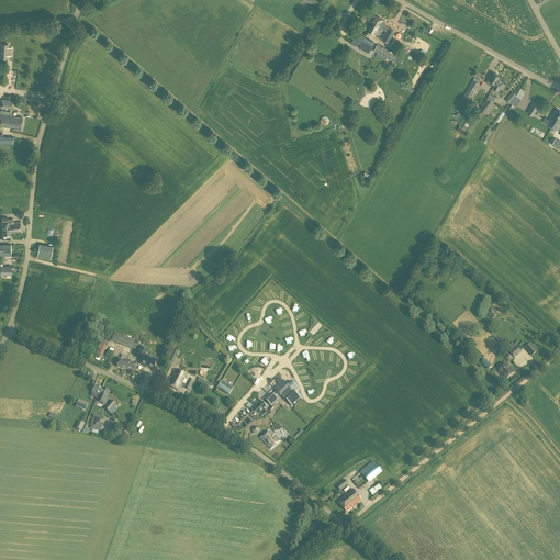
[(384,28),(380,24),(383,19),(370,12),(366,19),(367,19),(361,28),(373,34),(378,25),(384,29),(379,37),(387,41),(393,30),(385,25),(384,28)]
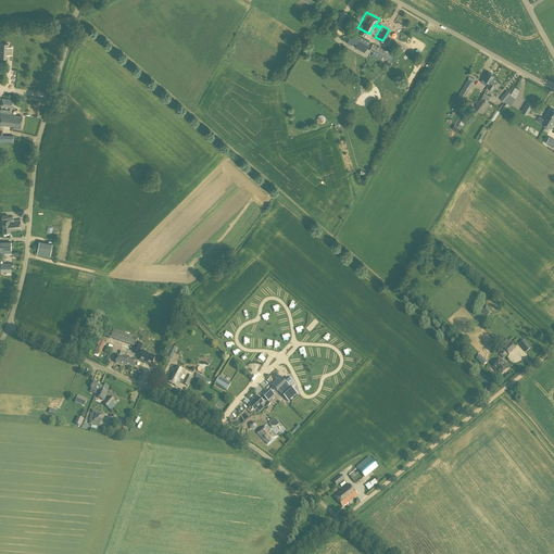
[(344,30),(343,33),(348,35),(351,30),(352,27),(349,25),(345,30),(344,30)]
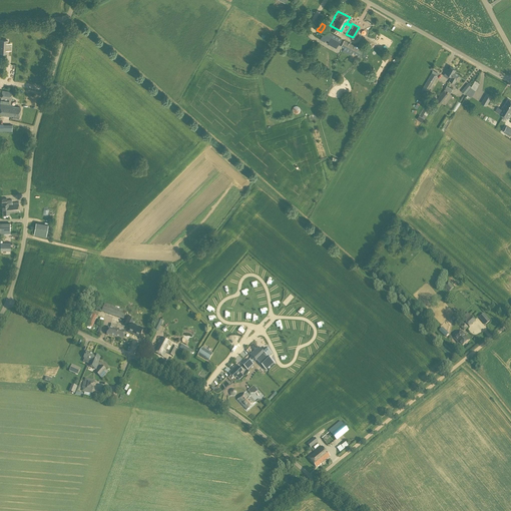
[(324,38),(327,39),(331,32),(324,28),(321,32),(318,38),(323,40),(324,38)]
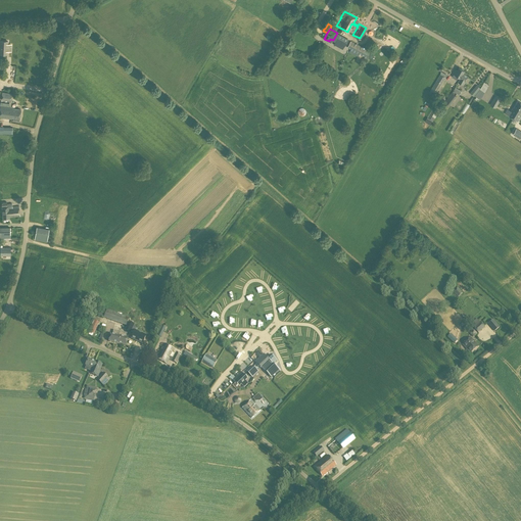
[(340,48),(346,38),(337,33),(333,40),(332,43),(340,48)]
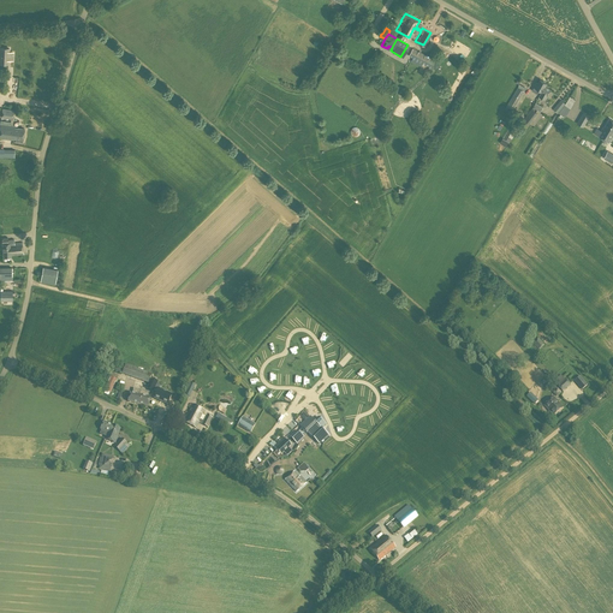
[(430,64),(433,58),(410,46),(406,54),(410,55),(409,59),(418,64),(421,61),(427,65),(424,67),(428,70),(432,65),(430,64)]
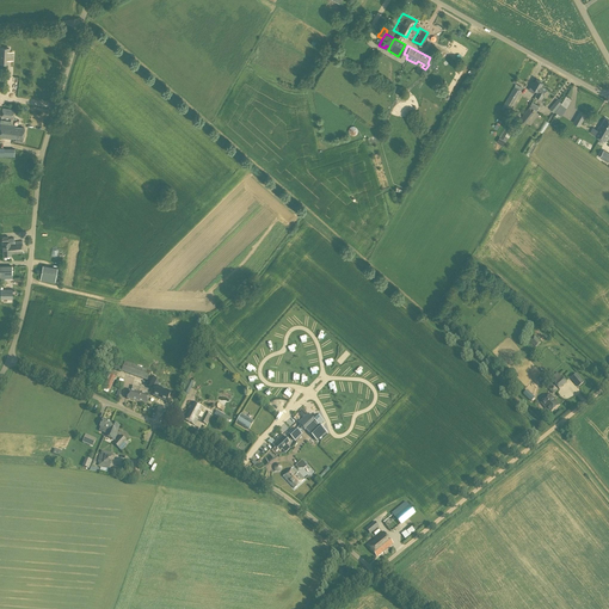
[(540,84),(541,80),(534,77),(531,80),(530,80),(528,85),(527,87),(533,91),(534,88),(536,90),(540,84)]
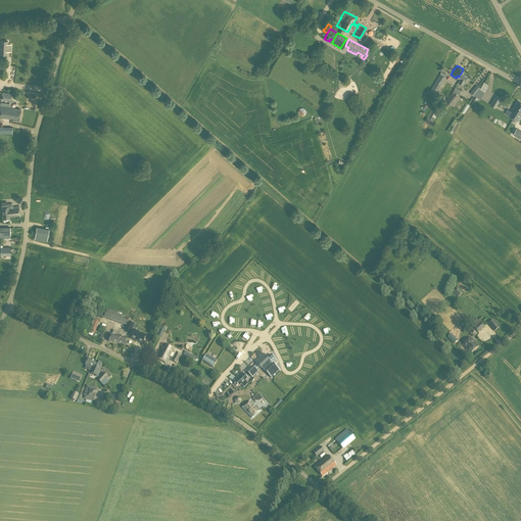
[(432,94),(444,76),(438,72),(429,88),(427,91),(432,94)]
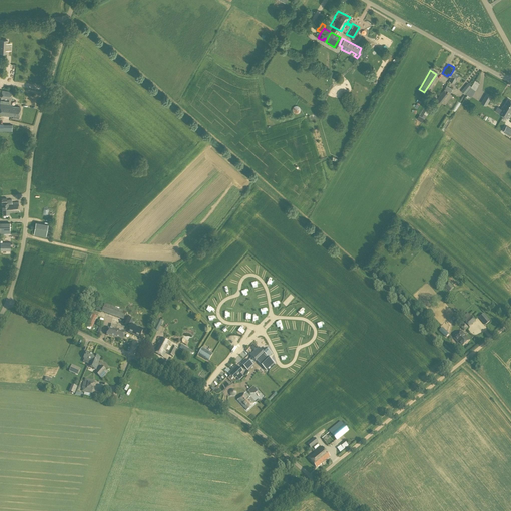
[(457,73),(453,70),(450,75),(448,78),(453,81),(457,73)]
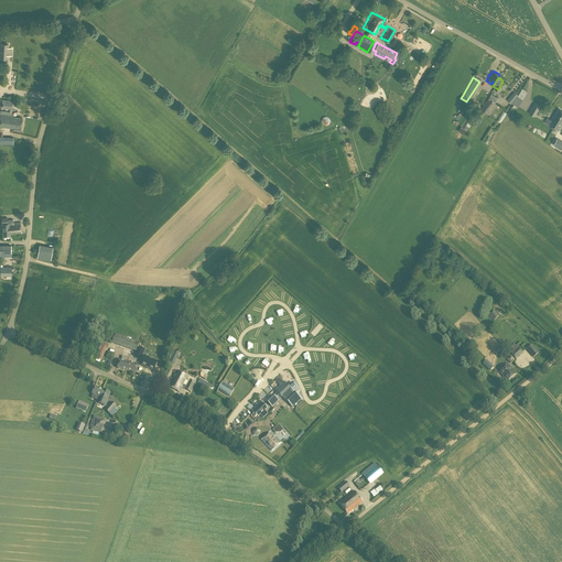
[(516,105),(521,97),(526,89),(520,86),(516,94),(510,101),(516,105)]
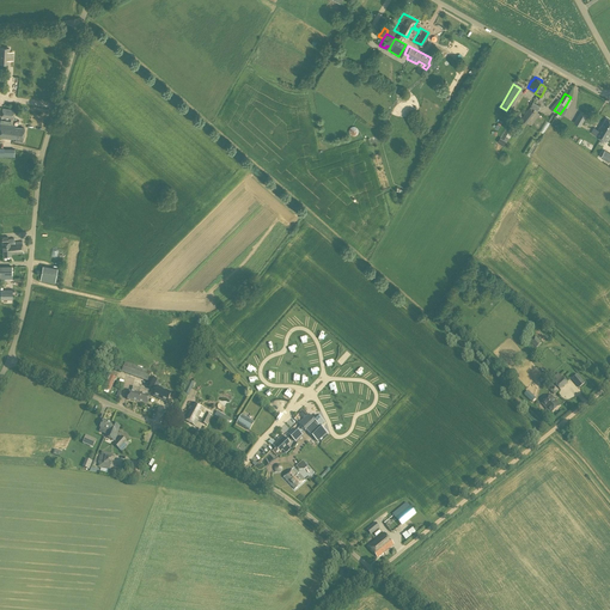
[(553,110),(560,101),(556,97),(548,107),(553,110)]
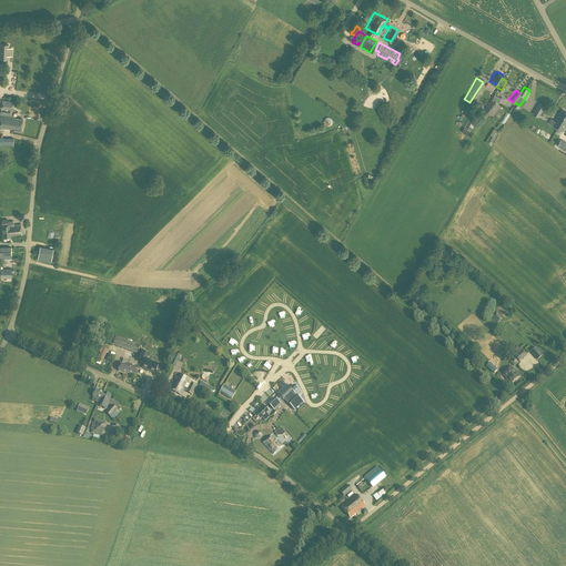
[(392,111),(403,108),(402,103),(401,103),(397,93),(387,97),(392,111)]
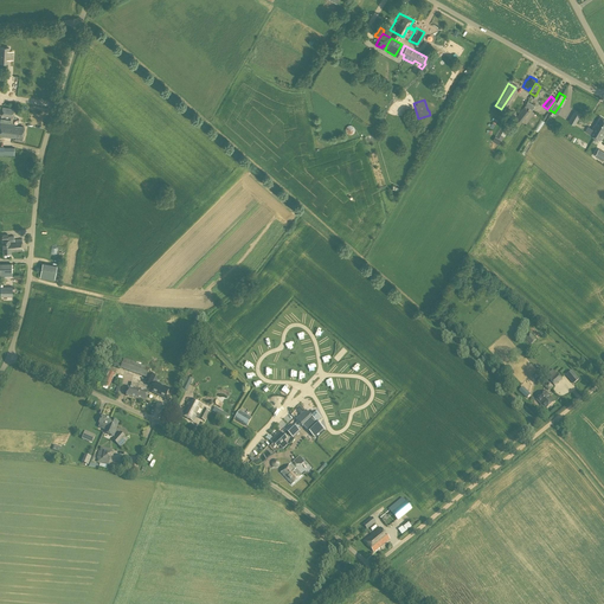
[(11,115),(12,105),(0,104),(0,114),(11,115)]
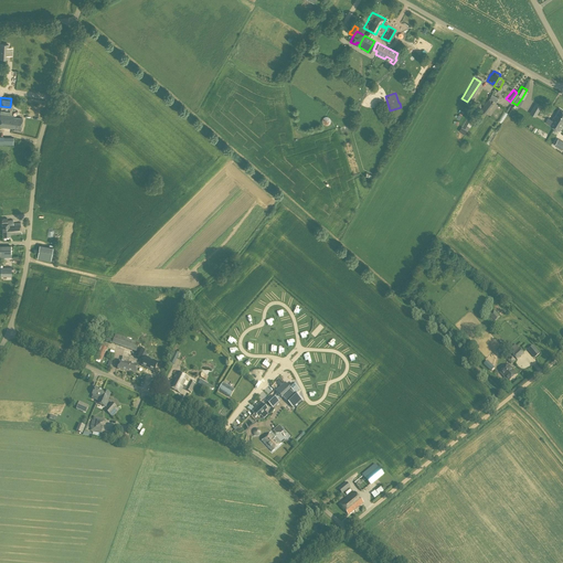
[(484,113),(491,102),(486,98),(478,108),(484,113)]
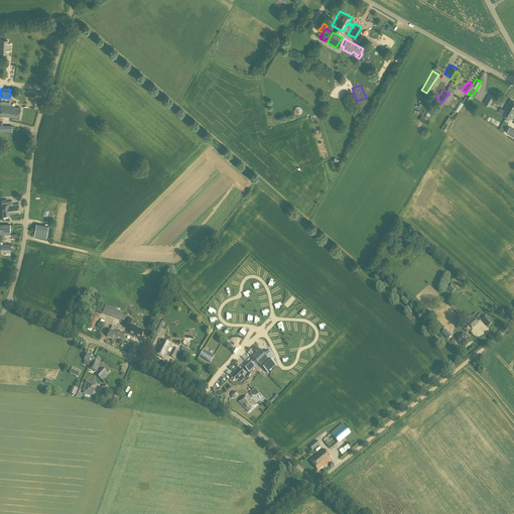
[(488,105),(493,96),(487,93),(482,102),(488,105)]
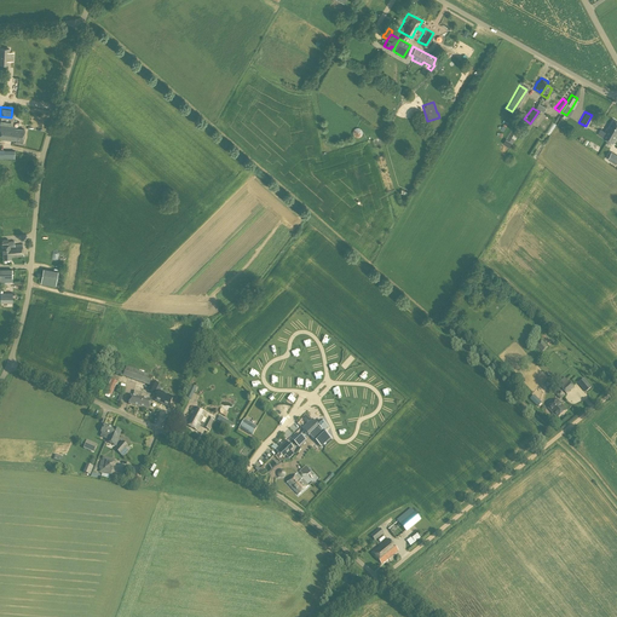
[(599,127),(595,132),(605,137),(611,128),(612,125),(615,120),(611,117),(606,126),(605,125),(603,130),(599,127)]
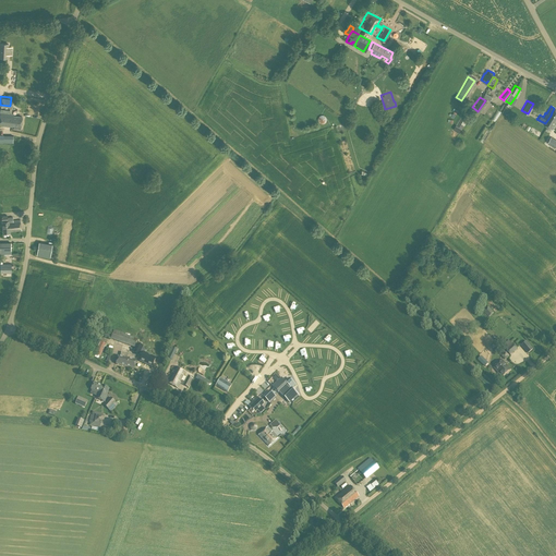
[(19,128),(19,123),(20,123),(20,121),(20,120),(20,116),(11,113),(12,112),(8,111),(8,109),(0,108),(0,123),(10,125),(10,124),(12,124),(12,127),(19,128)]
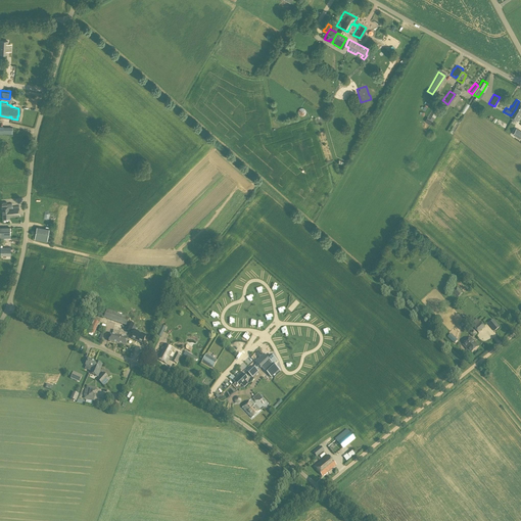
[(516,108),(511,115),(516,119),(520,111),(520,108),(520,101),(519,101),(517,105),(516,108)]
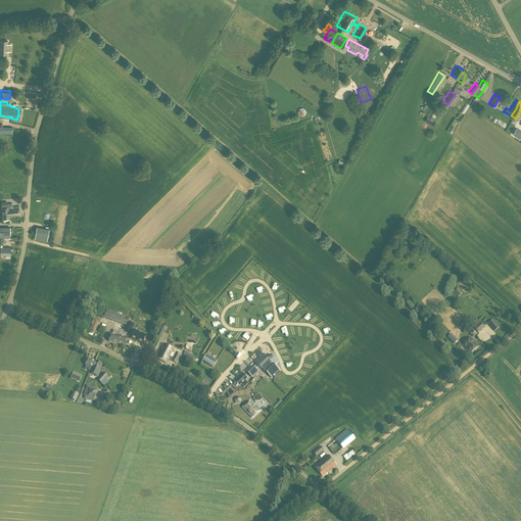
[(431,120),(437,109),(434,107),(428,117),(425,115),(423,120),(428,123),(430,120),(431,120)]
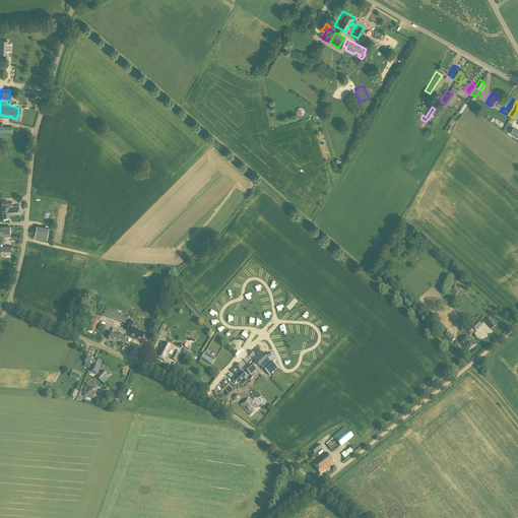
[(493,116),(491,120),(502,126),(504,122),(493,116)]
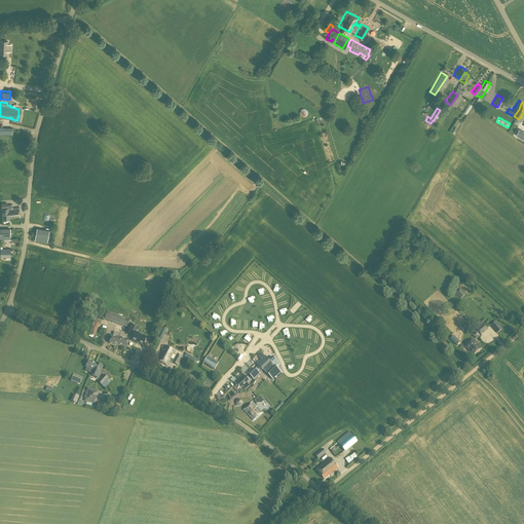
[(521,138),(523,133),(523,131),(518,126),(514,134),(521,138)]
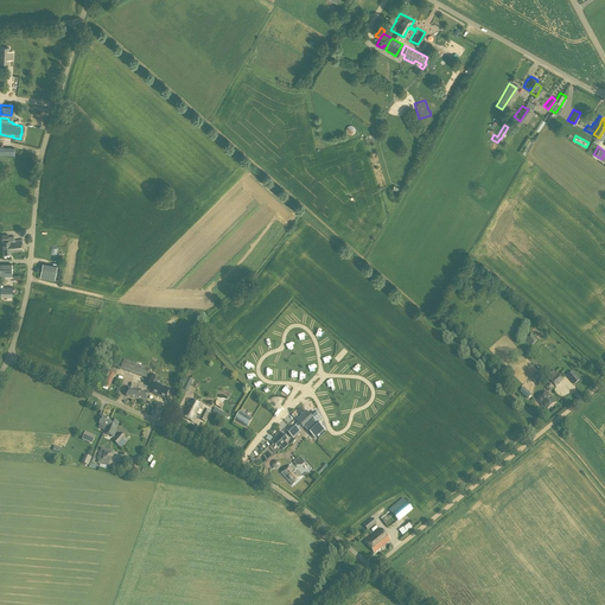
[(1,244),(20,243),(20,237),(12,237),(12,234),(6,234),(6,233),(0,233),(1,244)]
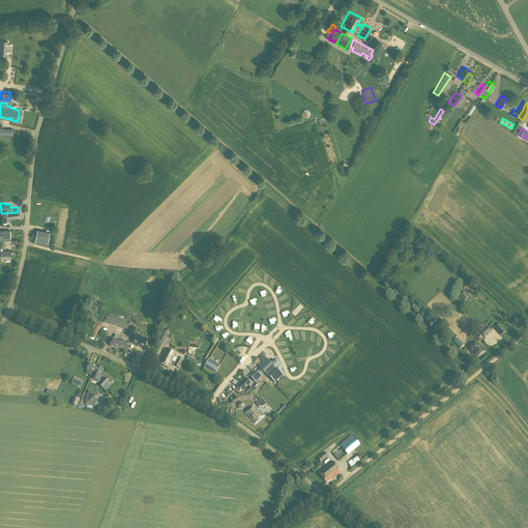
[(0,239),(8,239),(8,228),(0,228),(0,239)]
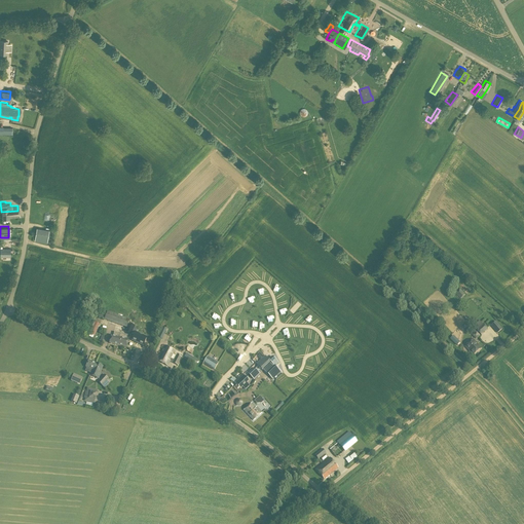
[(47,228),(35,226),(33,238),(45,240),(47,228)]
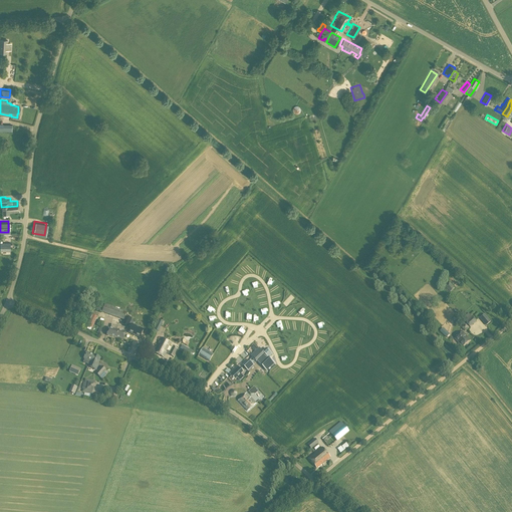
[(0,250),(9,249),(8,241),(0,242),(0,250)]
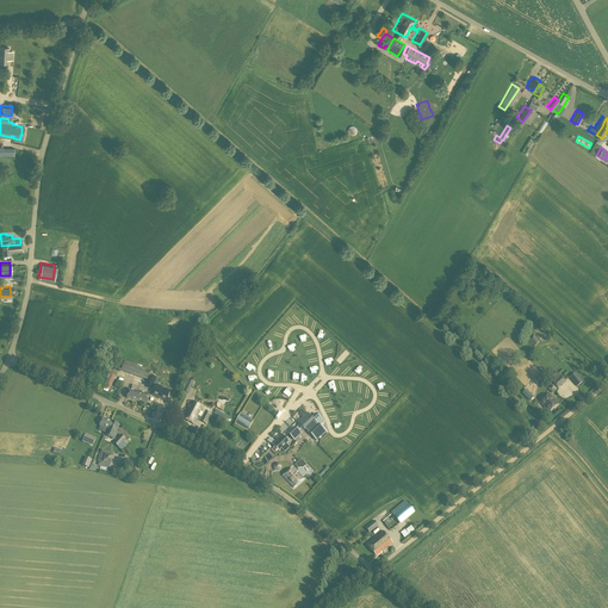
[(531,333),(525,337),(532,345),(538,340),(531,333)]
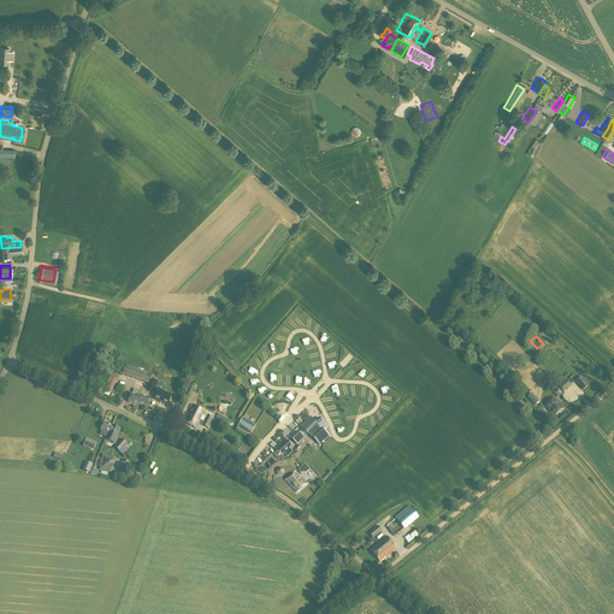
[(119,372),(122,364),(113,360),(110,369),(119,372)]
